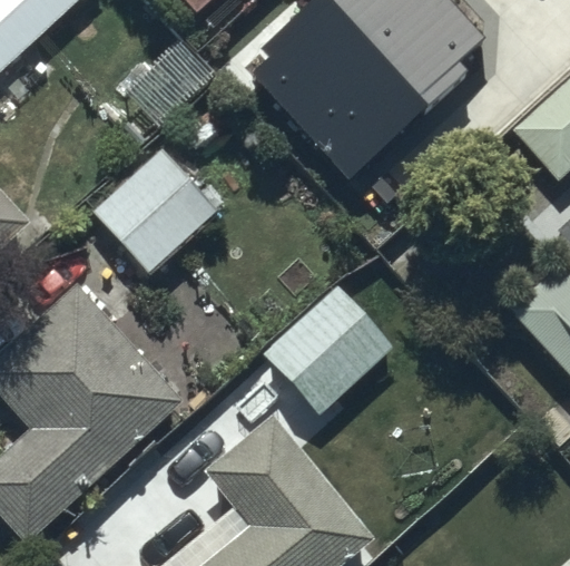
[(0,0),(0,101),(9,94),(0,84),(0,70),(80,0),(0,0)]
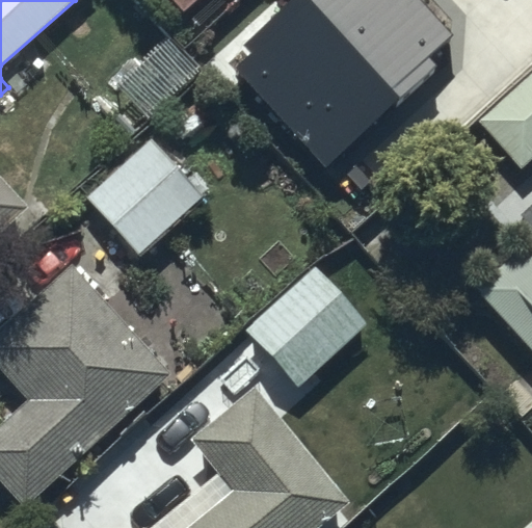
[(175,0),(186,11),(197,0),(175,0)]
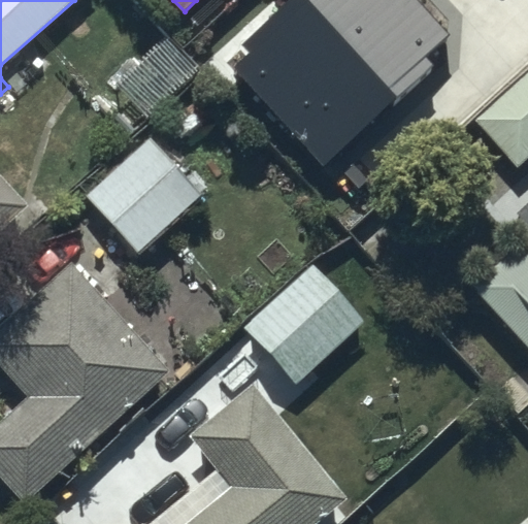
[(516,167),(518,166),(527,157),(527,70),(475,119),(473,121),(516,167)]
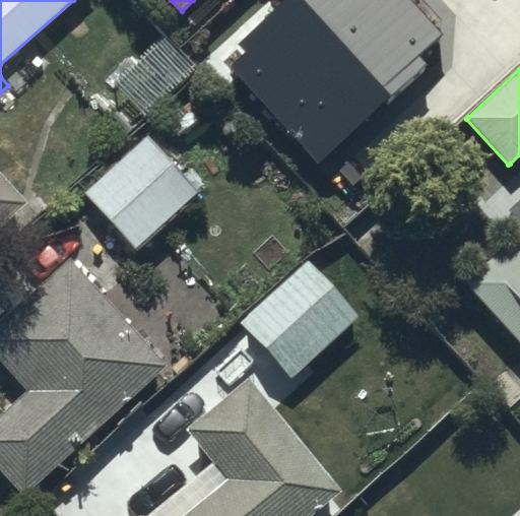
[(209,187),(157,128),(85,192),(137,251),(209,187)]
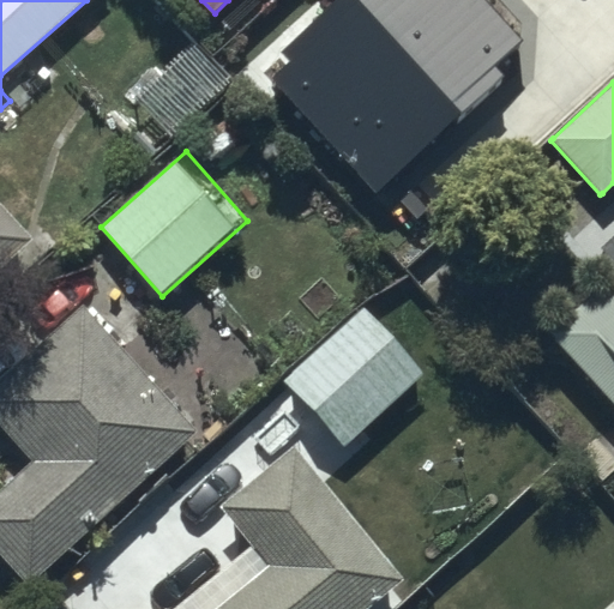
[(0,263),(31,233),(0,199),(0,263)]
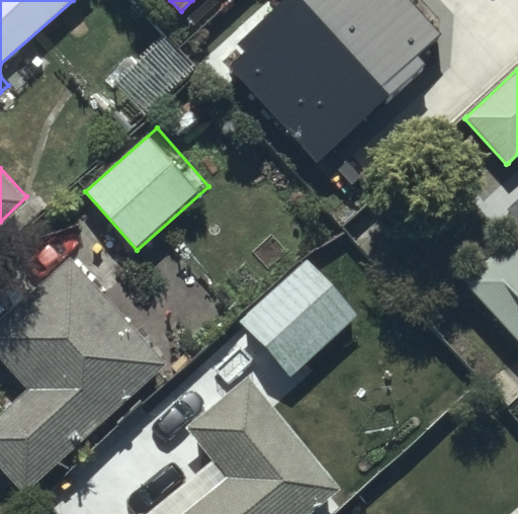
[(517,230),(463,283),(517,338),(517,230)]
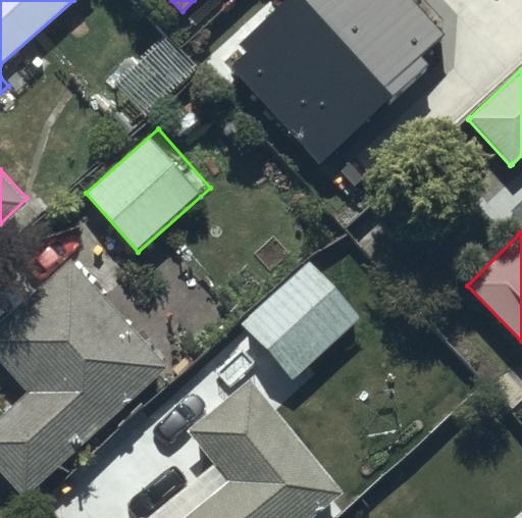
[(164,364),(65,257),(0,317),(0,358),(31,391),(0,418),(0,471),(22,496),(164,364)]
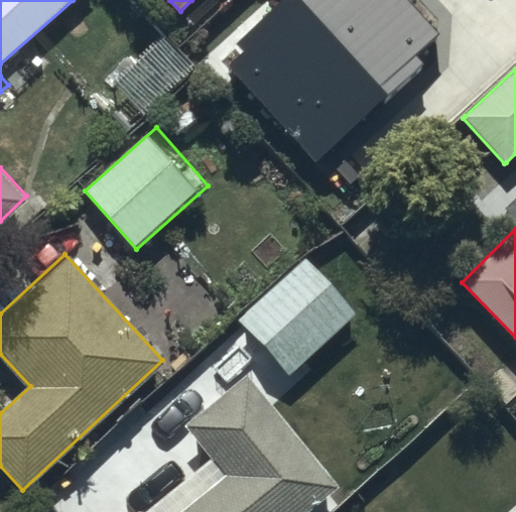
[(357,311),(304,256),(238,318),(289,374),(357,311)]
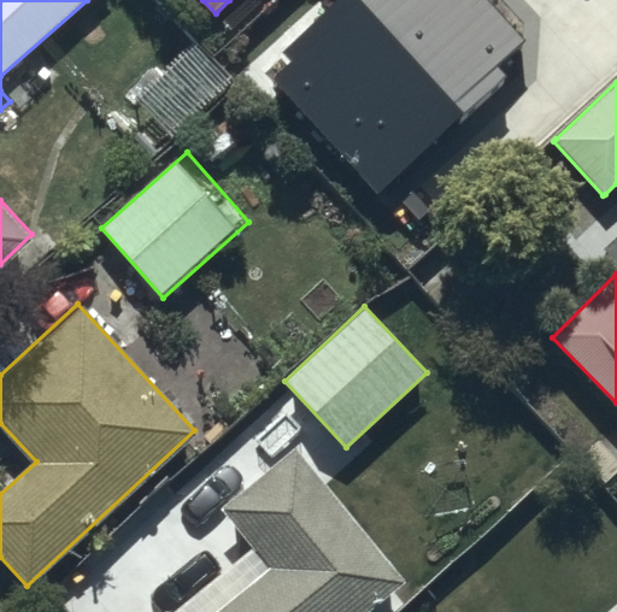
[(368,611),(409,581),(299,443),(222,506),(250,541),(211,571),(228,593),(204,611),(368,611)]
